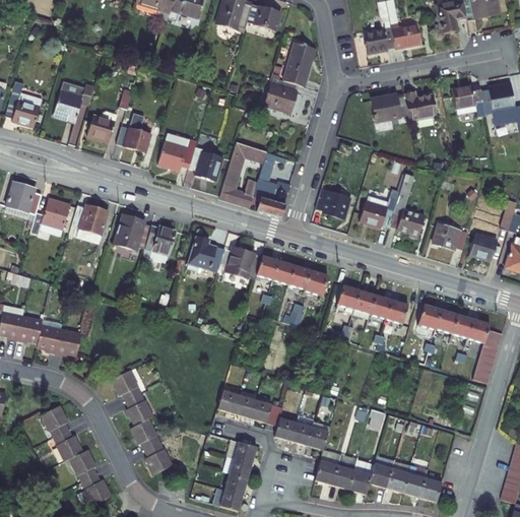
[(170,9),(172,0),(136,0),(136,2),(169,11),(170,9)]
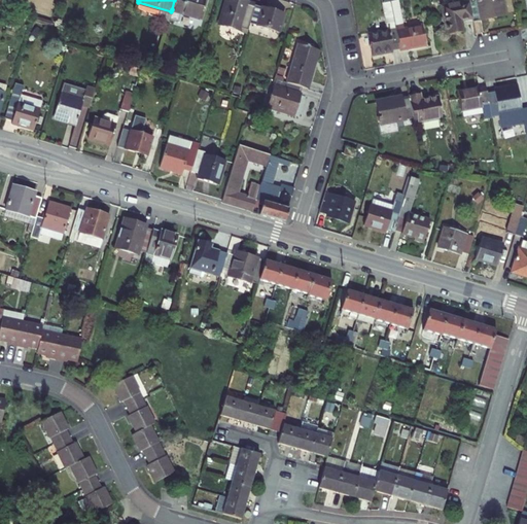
[(174,0),(172,9),(200,18),(204,0),(174,0)]
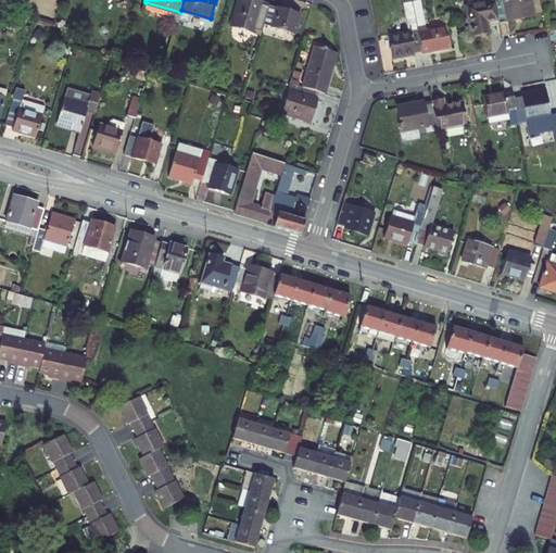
[(261,30),(263,23),(269,3),(258,0),(239,0),(232,22),(261,30)]
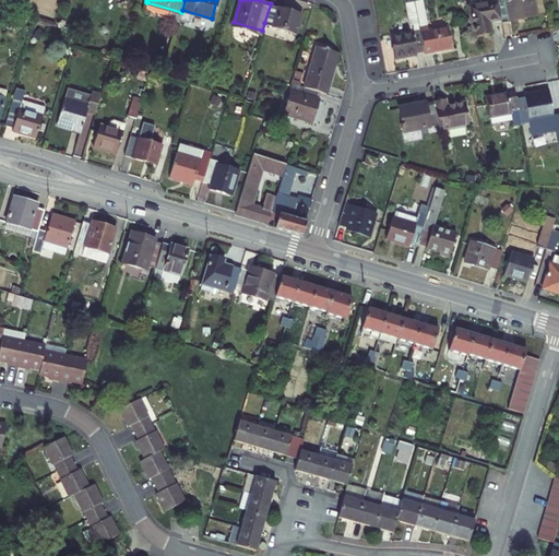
[(418,49),(426,48),(423,27),(421,23),(417,0),(408,0),(414,28),(393,32),(396,56),(418,52),(418,49)]
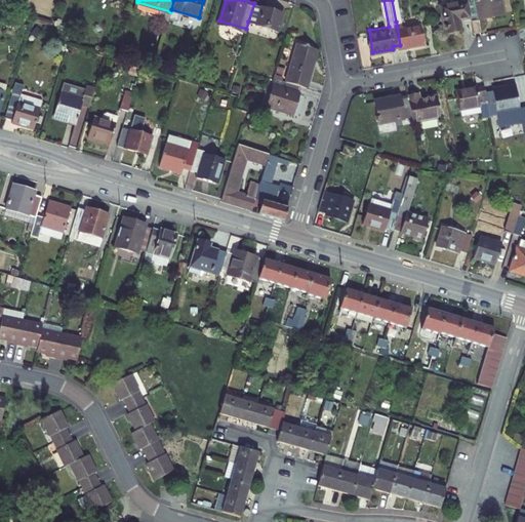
[(397,26),(400,45),(408,43),(408,46),(426,43),(422,22),(405,24),(401,0),(392,0),(396,22),(397,26)]
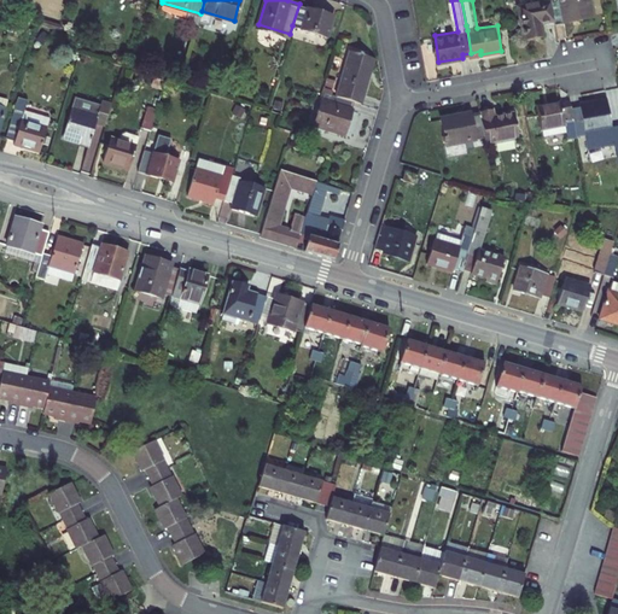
[(558,21),(554,0),(523,6),(529,39),(547,35),(546,23),(558,21)]
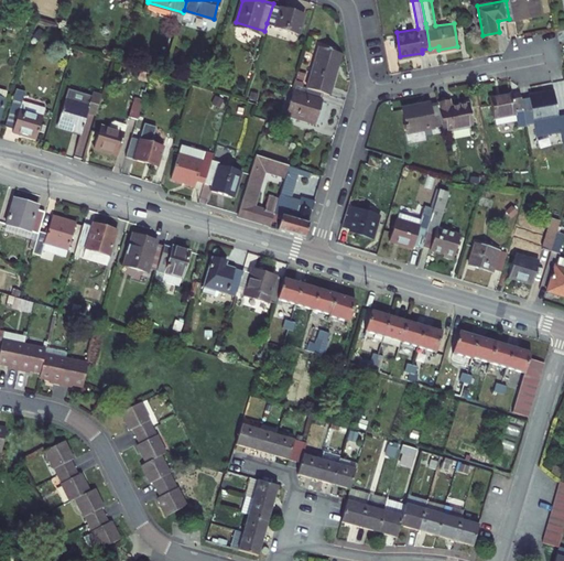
[(506,0),(509,19),(510,23),(543,17),(540,0),(506,0)]
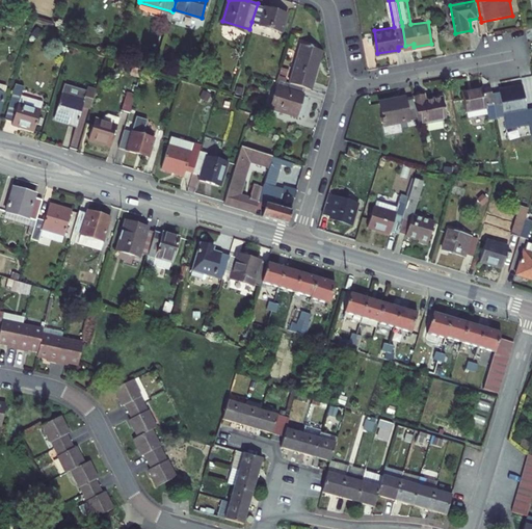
[(258,3),(251,22),(283,31),(288,12),(258,3)]
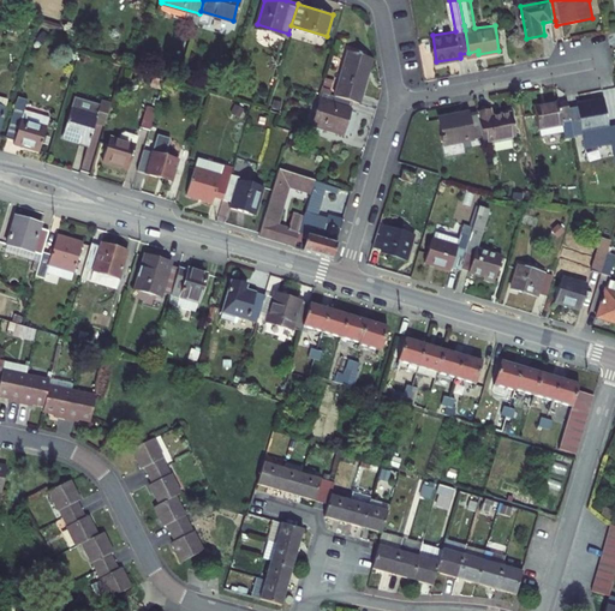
[(348,52),(336,95),(354,101),(360,102),(369,73),(366,72),(370,58),(348,52)]
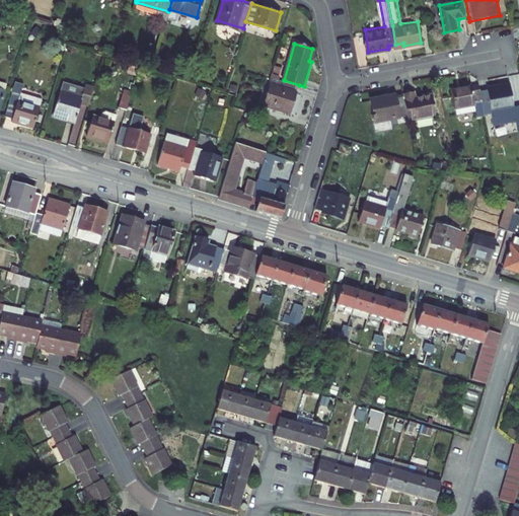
[(299,85),(284,80),(274,77),(266,106),(291,114),(299,85)]
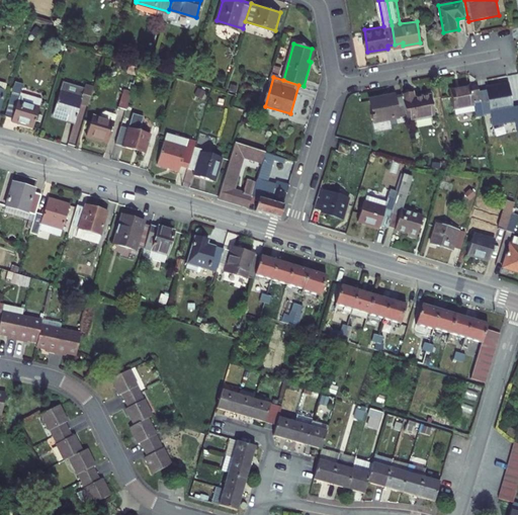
[(15,79),(5,112),(12,114),(11,117),(34,123),(42,96),(19,89),(22,81),(15,79)]
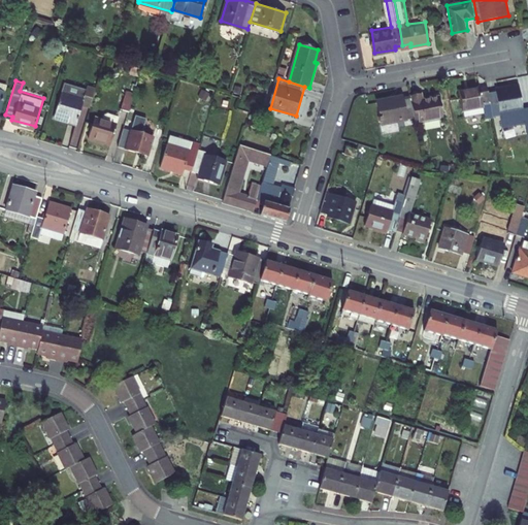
[(90,105),(95,87),(86,85),(85,88),(70,84),(67,91),(61,90),(56,105),(54,115),(65,119),(67,119),(75,122),(81,102),(90,105)]
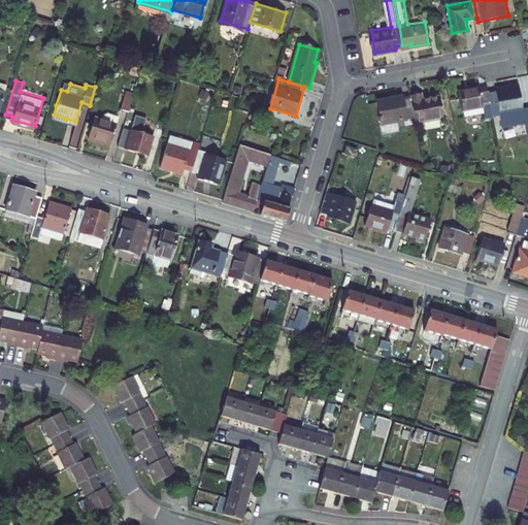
[(498,91),(489,93),(491,104),(493,117),(526,110),(521,84),(497,88),(498,91)]
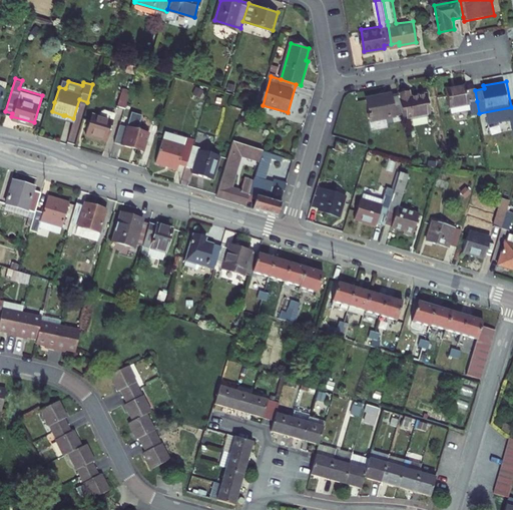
[(116,102),(125,105),(130,87),(121,84),(116,102)]
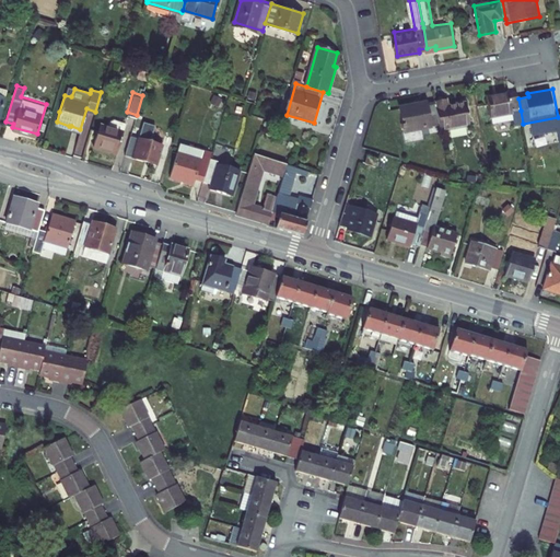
[(518,99),(517,93),(511,94),(511,92),(488,96),(491,116),(521,111),(518,99)]
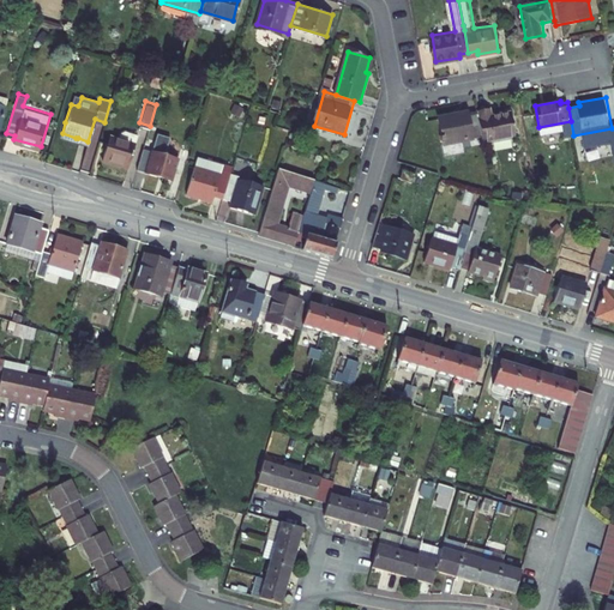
[(492,107),(477,109),(479,113),(482,137),(483,142),(516,137),(511,110),(493,114),(492,107)]
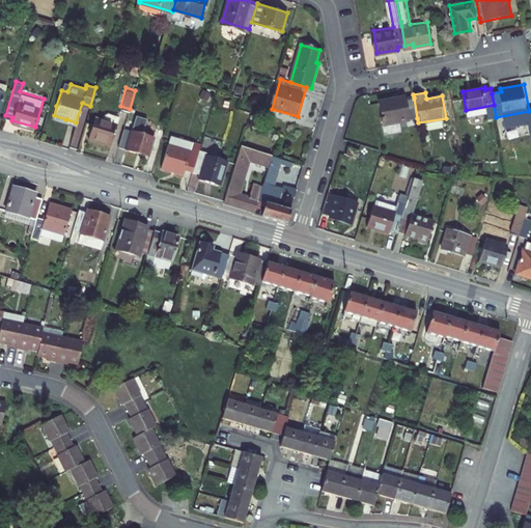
[(385,123),(417,118),(414,98),(407,99),(406,95),(380,100),(385,123)]
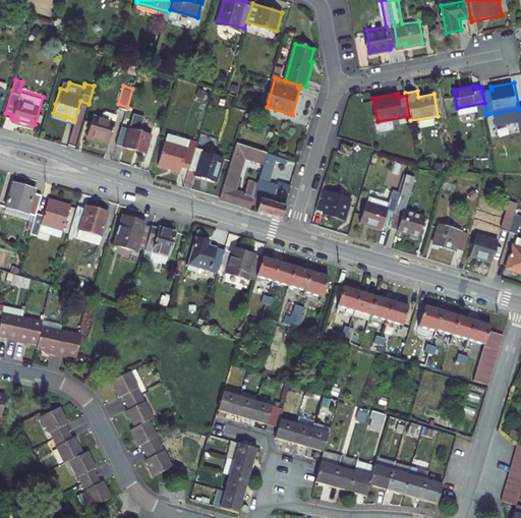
[(109,138),(117,112),(107,109),(104,111),(102,116),(94,113),(89,132),(99,135),(109,138)]
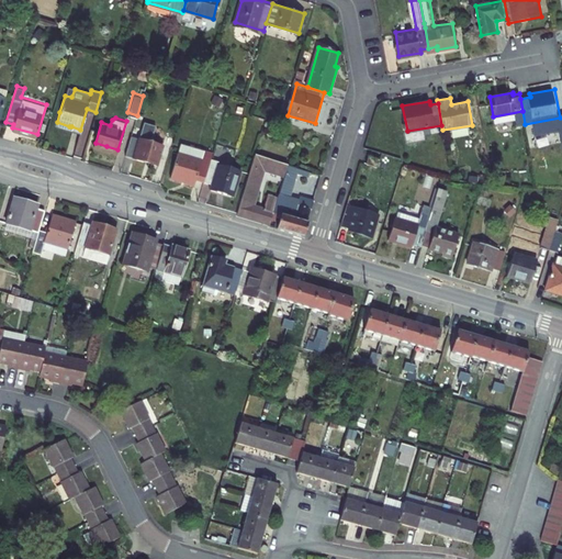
[(163,144),(132,134),(125,153),(142,158),(157,163),(163,144)]
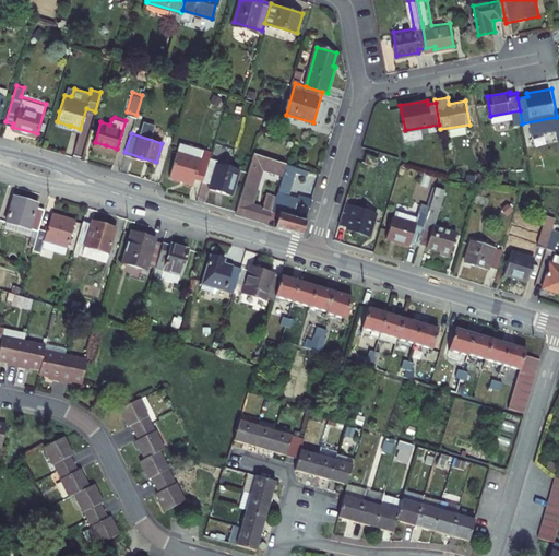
[(180,142),(177,151),(201,158),(203,149),(180,142)]
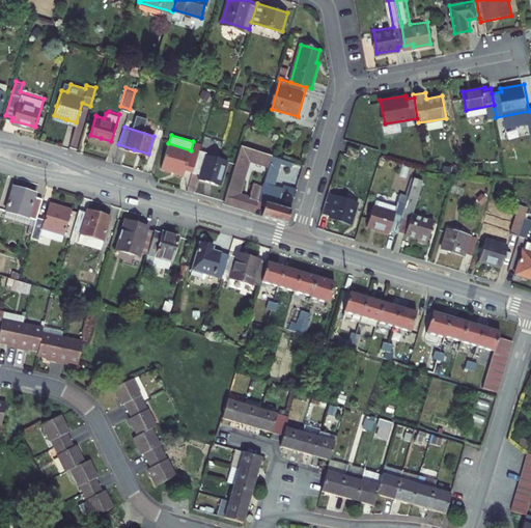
[(186,167),(193,170),(198,153),(199,150),(201,143),(193,141),(191,150),(168,143),(162,166),(174,169),(184,172),(186,167)]
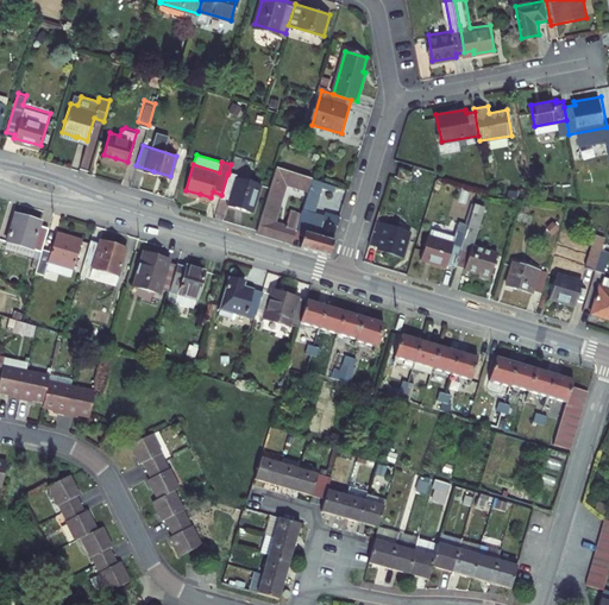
[(286,186),(311,194),(314,181),(276,170),(258,229),(278,235),(296,240),(301,228),(276,221),(286,186)]
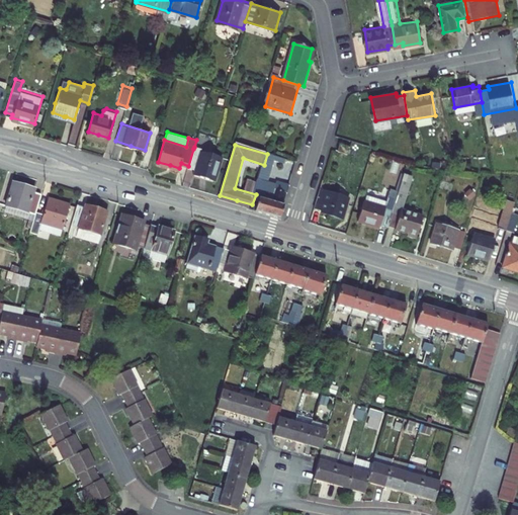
[(223,155),(194,147),(193,149),(188,166),(195,168),(194,173),(204,176),(216,180),(223,155)]
